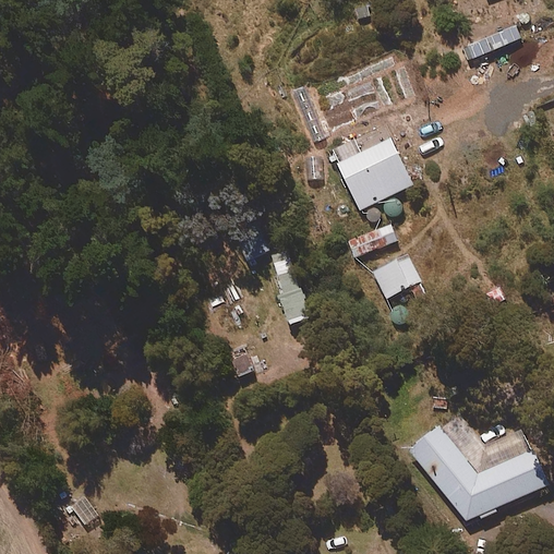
[(412,184),(389,139),(337,165),(360,211),(412,184)]
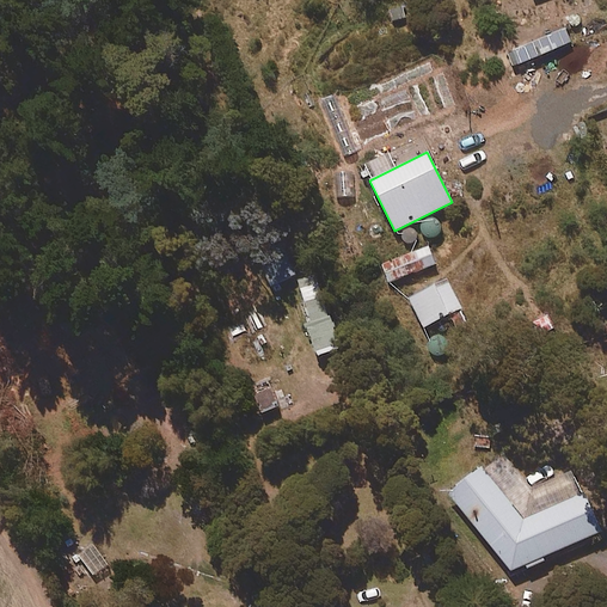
[(433,262),(425,244),(379,263),(386,281),(433,262)]
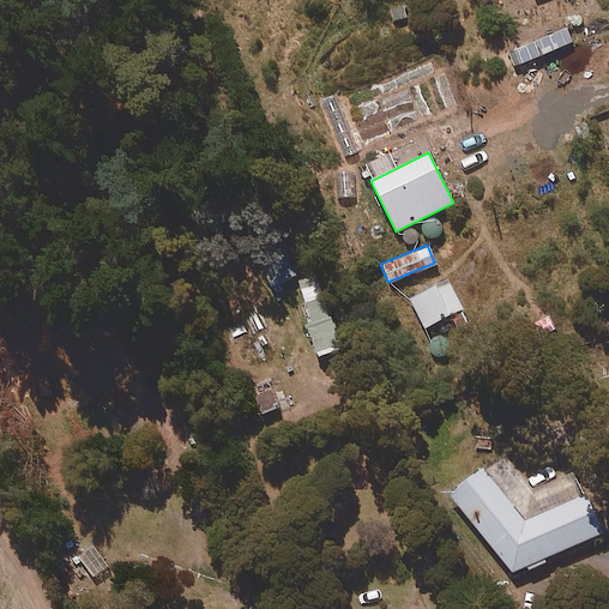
[(294,276),(283,246),(259,253),(269,284),(294,276)]
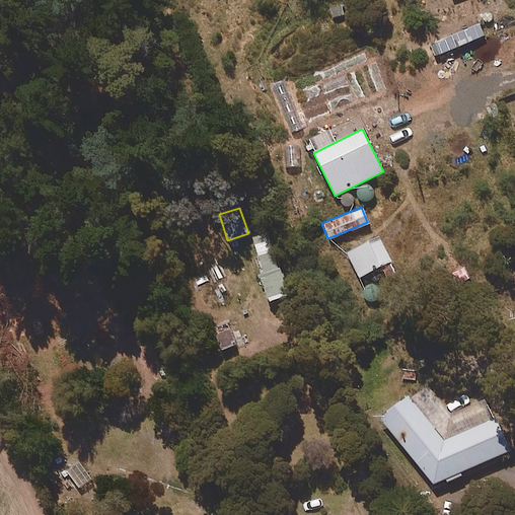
[(278,276),(266,234),(251,237),(263,280),(278,276)]
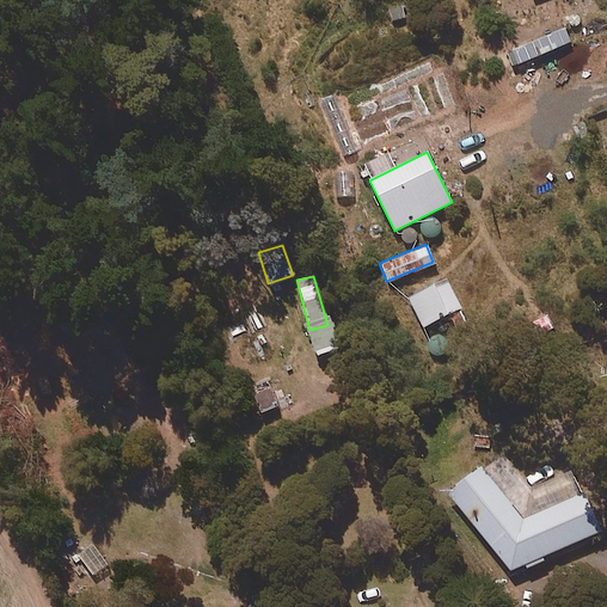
[(465,323),(446,281),(408,298),(421,327),(448,316),(453,327),(465,323)]
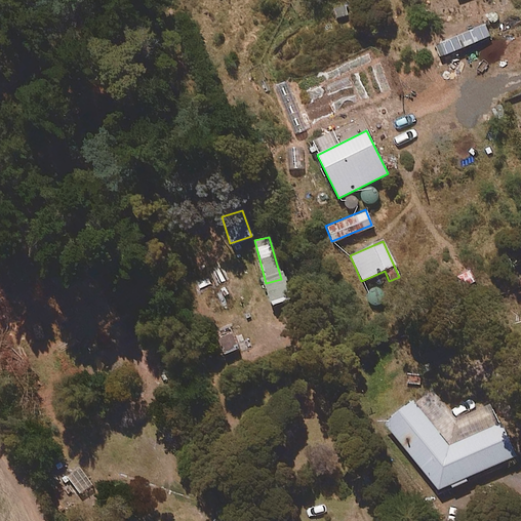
[(440,491),(516,455),(490,402),(454,419),(430,393),(387,423),(440,491)]
